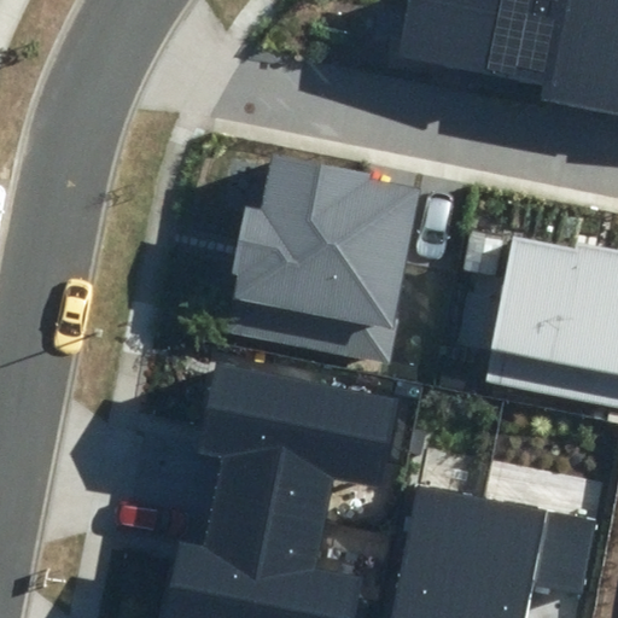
[(598,110),(617,0),(419,0),(419,1),(412,0),(409,0),(398,58),(541,86),(537,100),(598,110)]
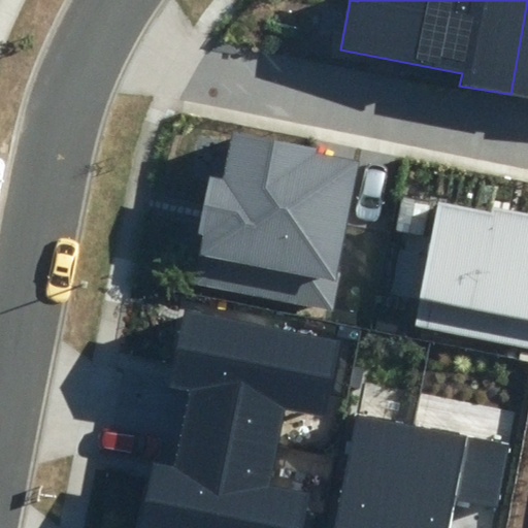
[(527,0),(510,94),(527,97),(527,0)]
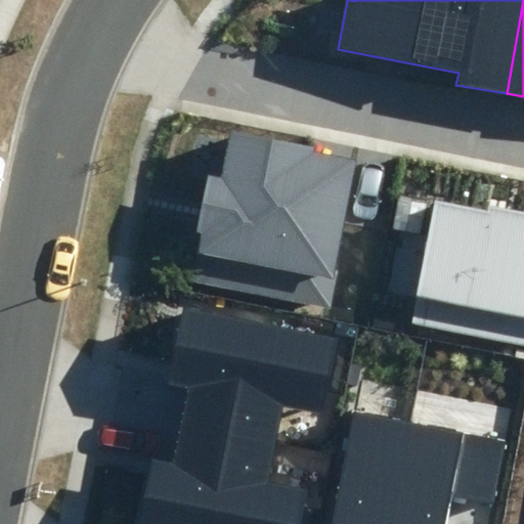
[(191,277),(329,304),(355,160),(314,151),(315,146),(232,131),(223,179),(211,177),(191,277)]
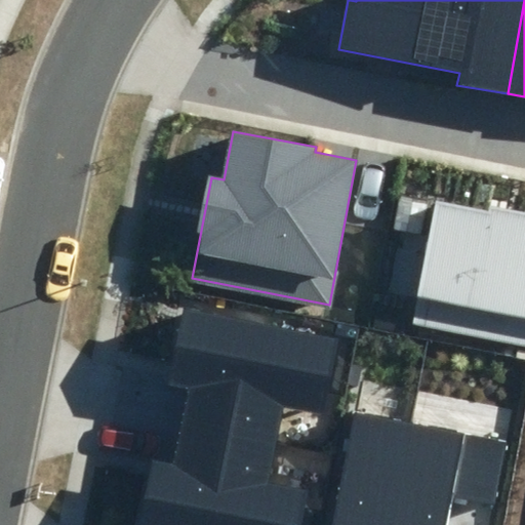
[(521,344),(524,324),(524,211),(491,206),(490,210),(437,200),(413,323),(521,344)]
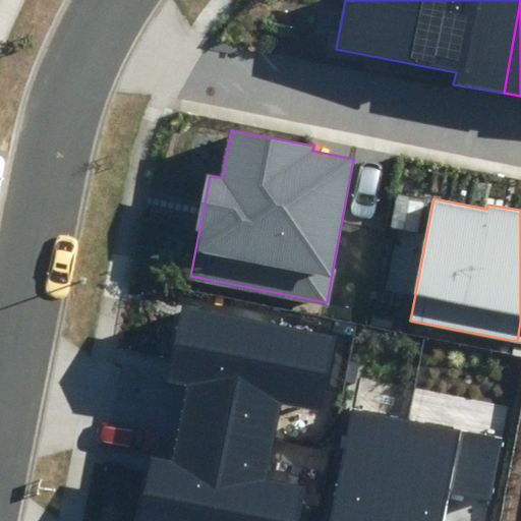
[(179,420),(275,440),(282,401),(326,410),(341,336),(183,303),(168,375),(186,380),(179,420)]
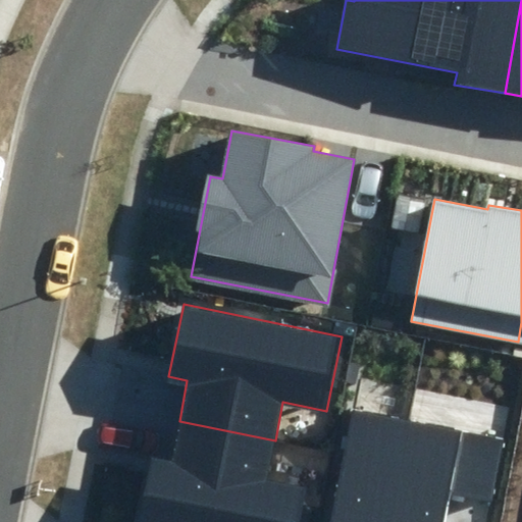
[(389,521),(410,420),(353,409),(329,521),(389,521)]
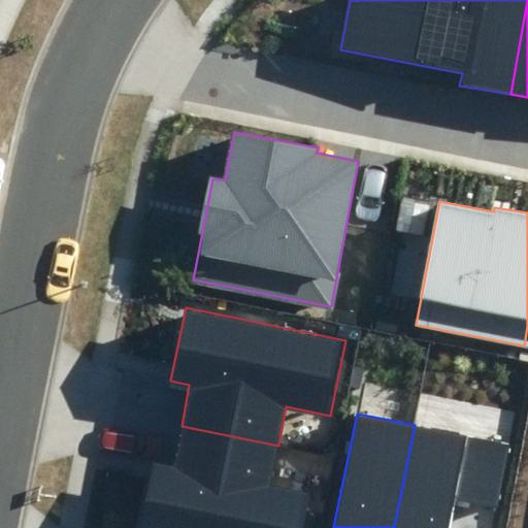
[(498,506),(510,444),(415,425),(394,527),(450,527),(457,498),(498,506)]
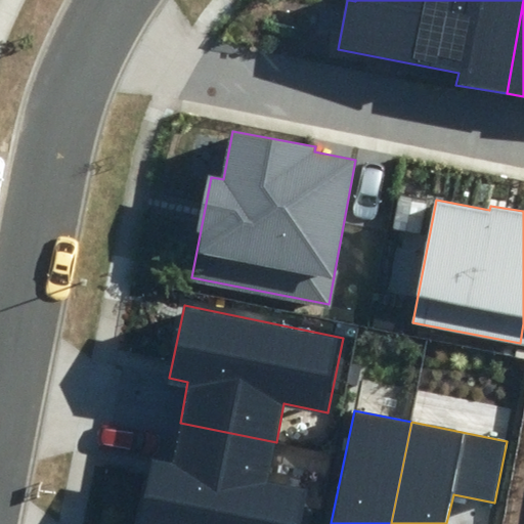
[(268,480),(276,442),(180,423),(172,464),(154,460),(140,523),(305,523),(313,489),(268,480)]
